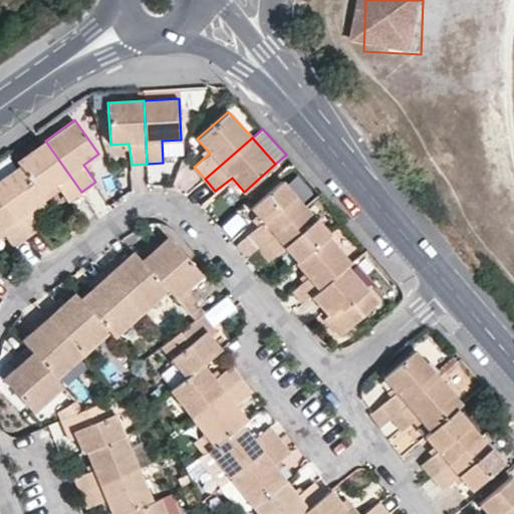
[(17,161),(19,165),(41,196),(56,184),(60,190),(68,202),(81,192),(45,141),(17,161)]
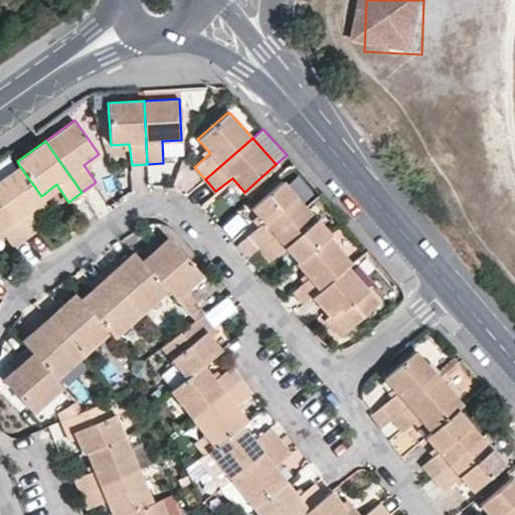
[(19,165),(0,178),(0,199),(26,238),(39,228),(33,219),(28,212),(44,200),(41,196),(19,165)]
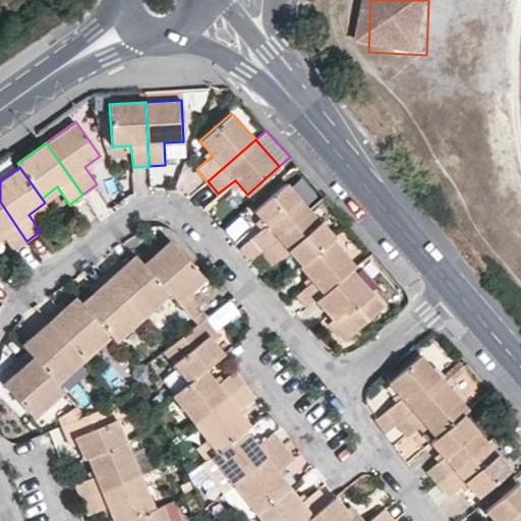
[(262,251),(310,209),(286,182),(253,211),(266,225),(250,239),(262,251)]
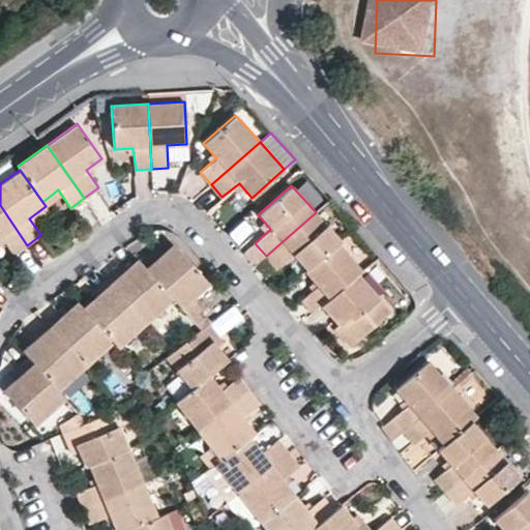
[(62,196),(58,189),(42,202),(46,206),(47,207),(62,196)]
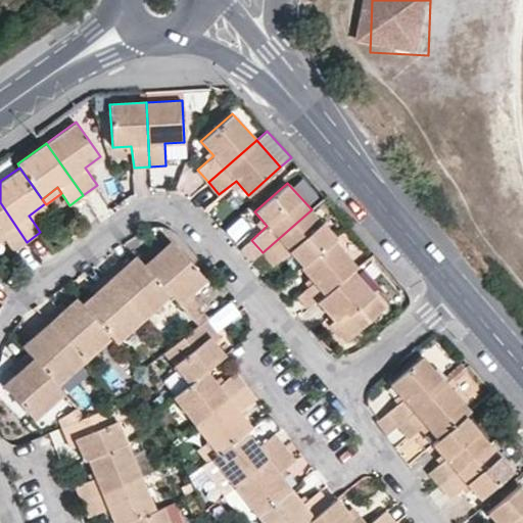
[(27,242),(0,202),(0,236),(2,235),(14,251),(27,242)]
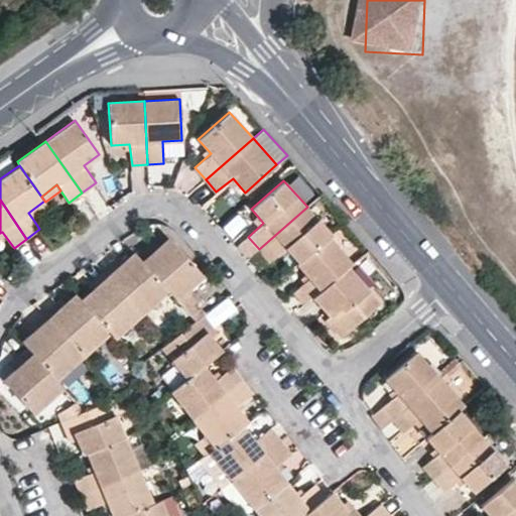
[(44,201),(28,213),(33,220),(50,208),(45,202),(44,201)]
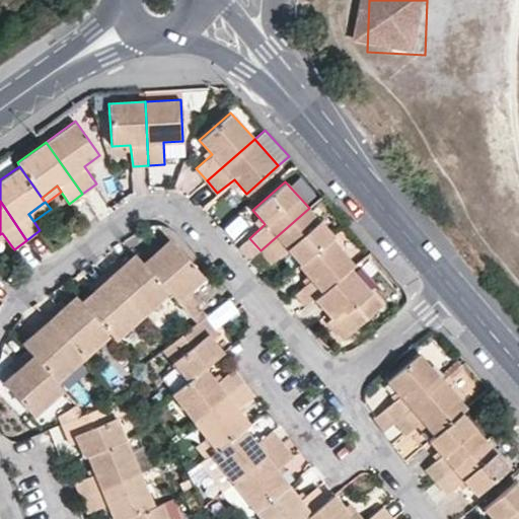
[(334,235),(309,208),(261,250),(272,263),(287,249),(299,264),(330,237),(334,235)]
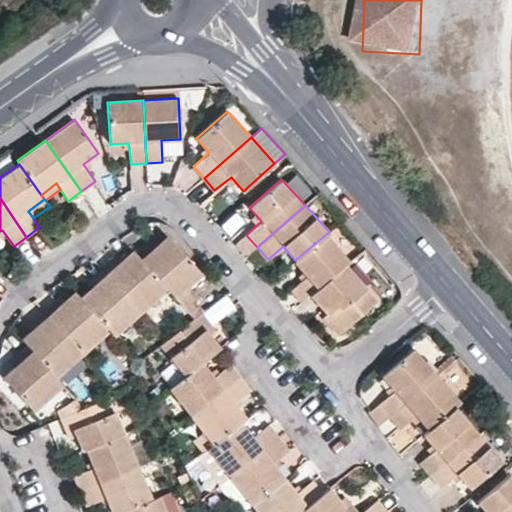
[(349,261),(326,234),(295,260),(308,275),(291,290),(302,302),(310,295),(346,265),(349,261)]
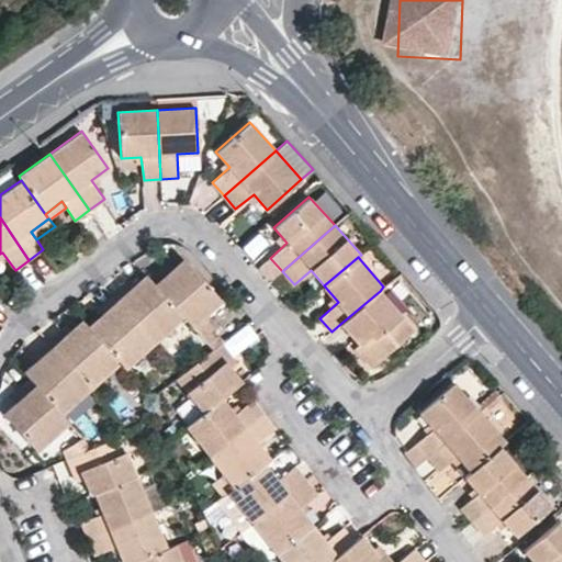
[(164,266),(150,278),(183,316),(192,326),(222,301),(183,259),(168,271),(164,266)]
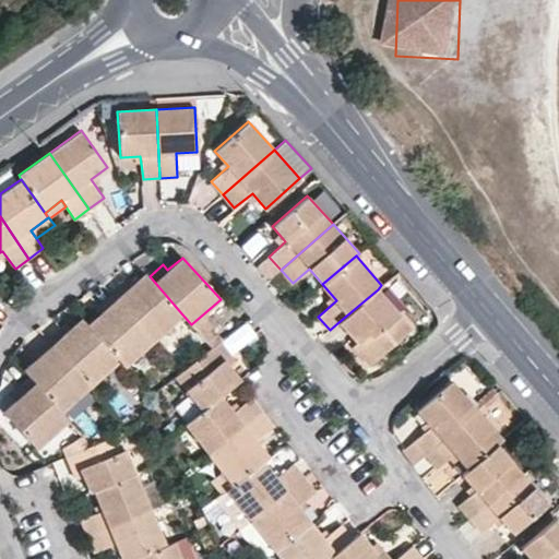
[(122,281),(110,293),(154,341),(182,314),(150,276),(145,273),(129,287),(122,281)]
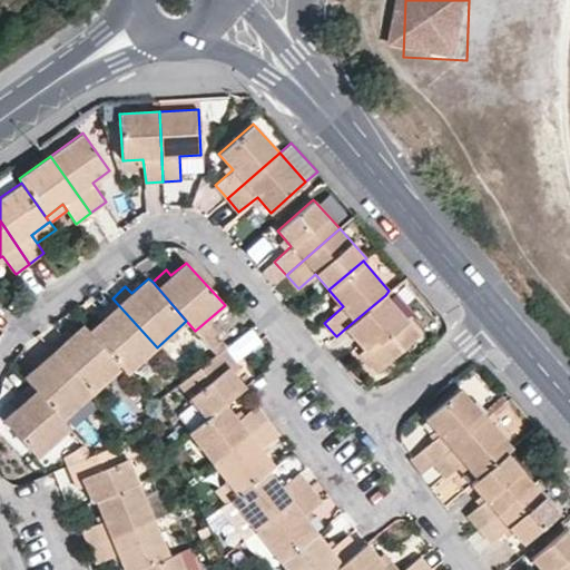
[(420,334),(385,295),(345,328),(364,350),(370,356),(373,353),(384,365),(420,334)]
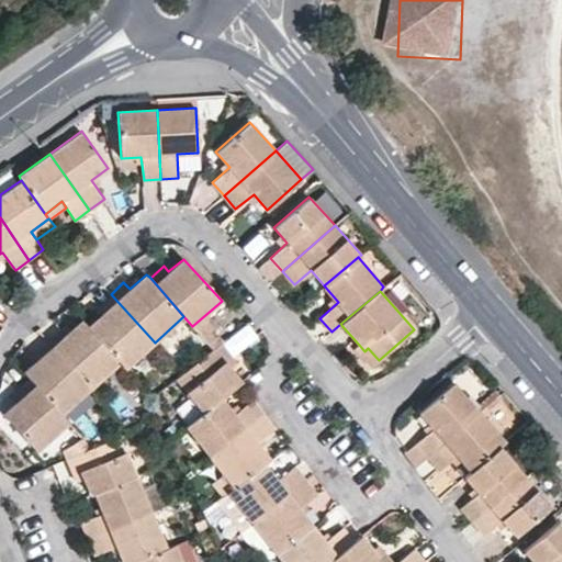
[(102,314),(88,326),(117,361),(125,369),(155,343),(111,294),(97,306),(102,314)]
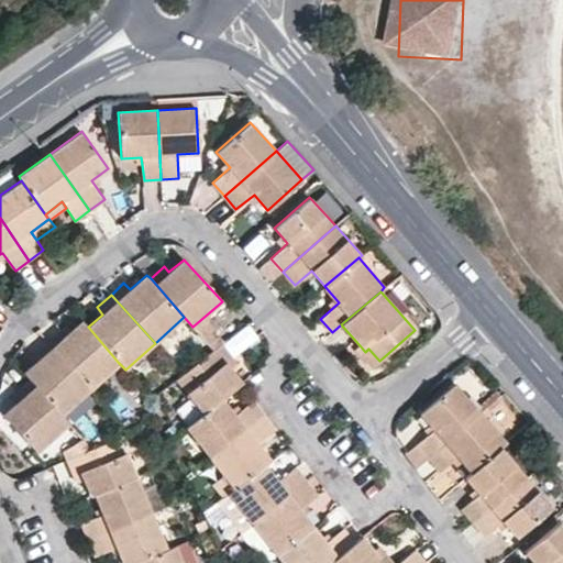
[(62,329),(48,341),(89,387),(118,362),(88,327),(83,321),(66,334),(62,329)]
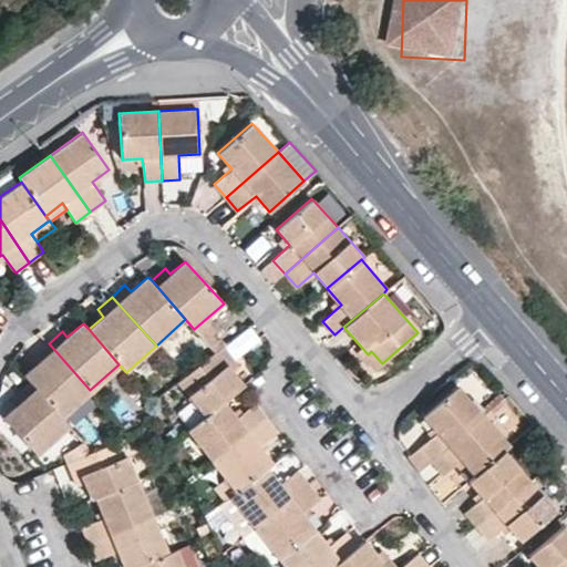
[(225,343),(214,329),(203,339),(215,352),(223,346),(225,343)]
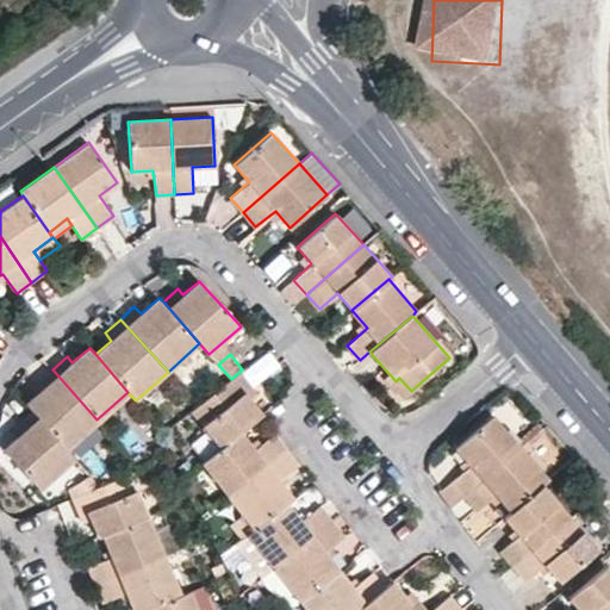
[(26,404),(32,411),(64,448),(80,434),(97,419),(53,369),(39,381),(44,387),(26,404)]
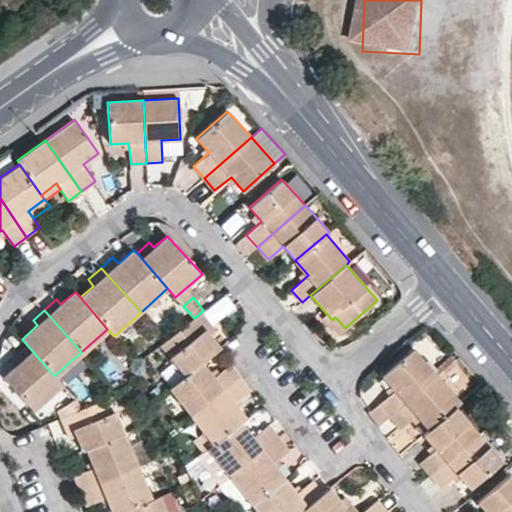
[(202,362),(220,347),(205,328),(210,323),(201,312),(194,318),(159,345),(183,376),(202,362)]
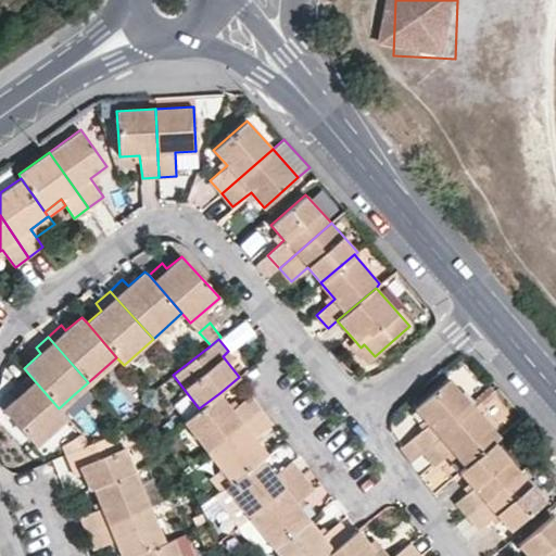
[(367,363),(375,356),(364,344),(361,348),(355,341),(351,345),(367,363)]
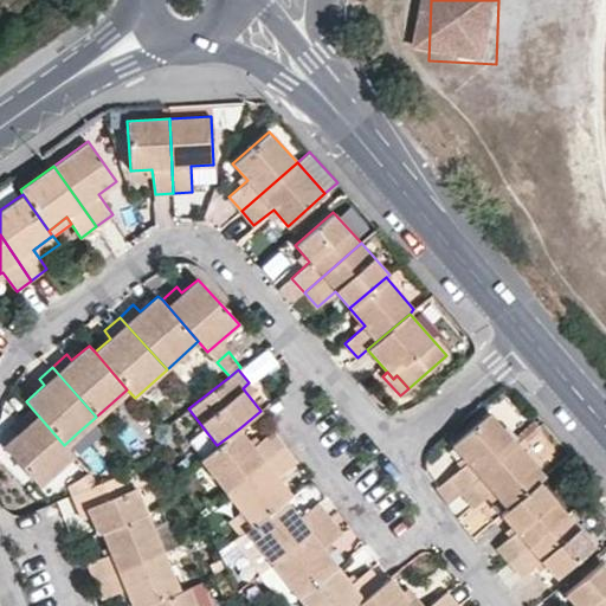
[(64,445),(32,408),(17,421),(24,429),(5,446),(39,485),(72,455),(64,445)]
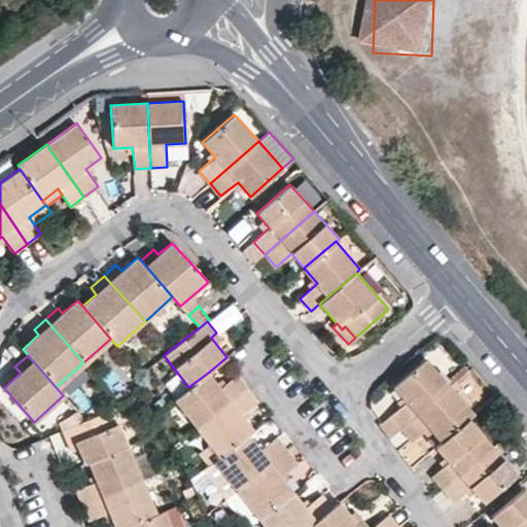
[(472,365),(466,358),(460,363),(462,366),(466,371),(468,370),(472,365)]
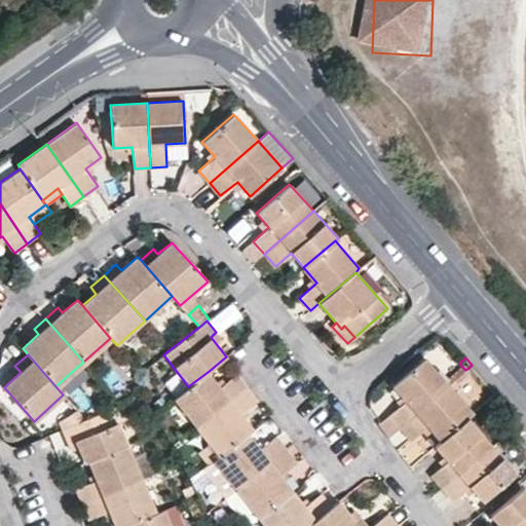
[(445,380),(424,359),(393,386),(406,400),(388,415),(379,424),(389,437),(400,427),(448,385),(445,380)]
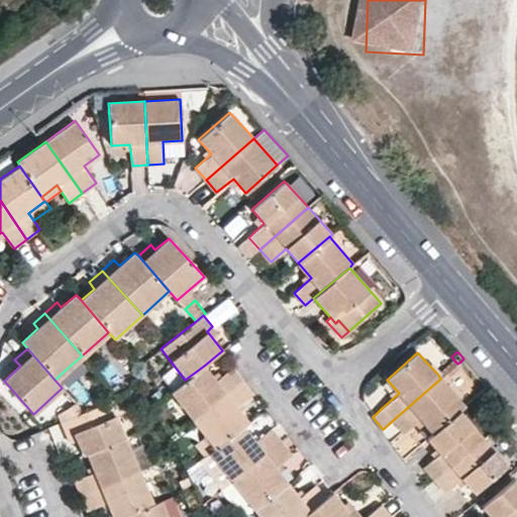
[(457,364),(453,359),(445,367),(437,374),(440,379),(447,373),(457,364)]
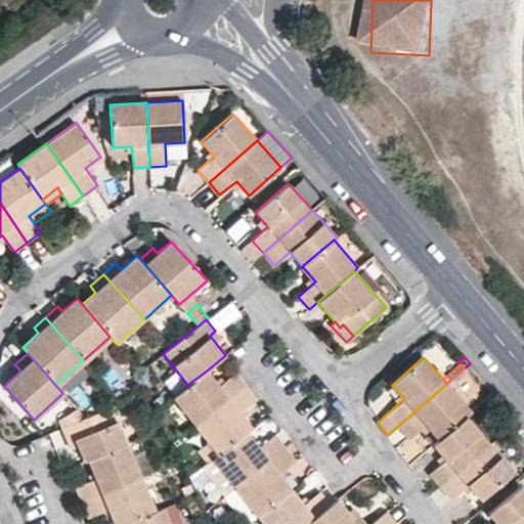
[(466,367),(464,368),(453,378),(456,381),(469,370),(466,367)]
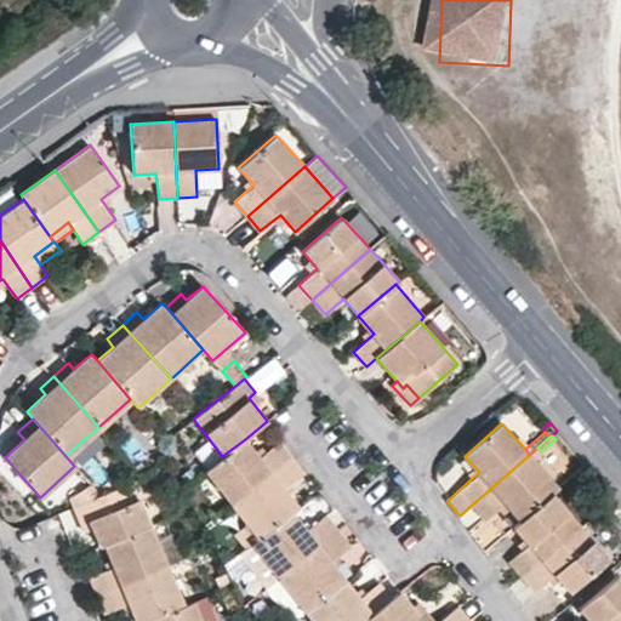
[(232,503),(294,455),(281,439),(260,456),(245,439),(222,456),(205,471),(232,503)]
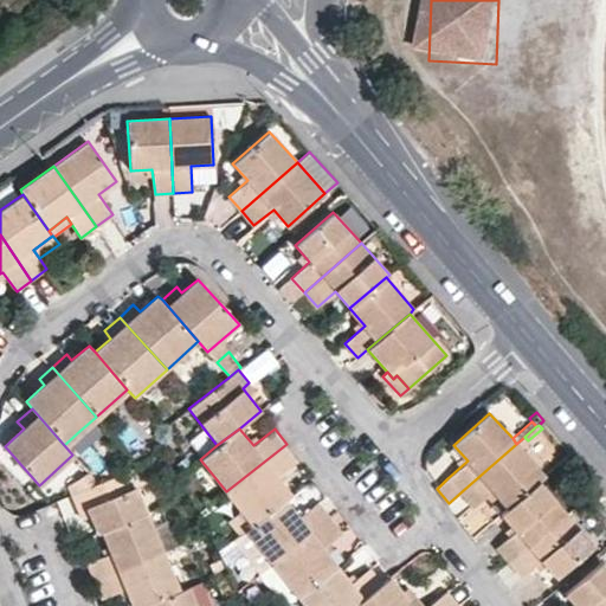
[(91,444),(79,431),(64,445),(72,455),(75,458),(91,444)]
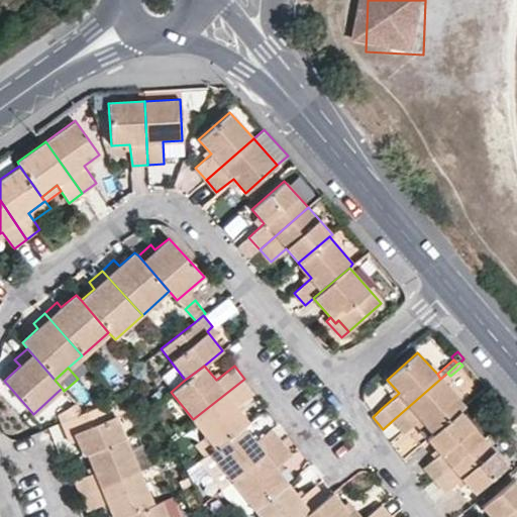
[(237,405),(253,392),(244,379),(193,419),(216,448),(243,427),(249,421),(237,405)]
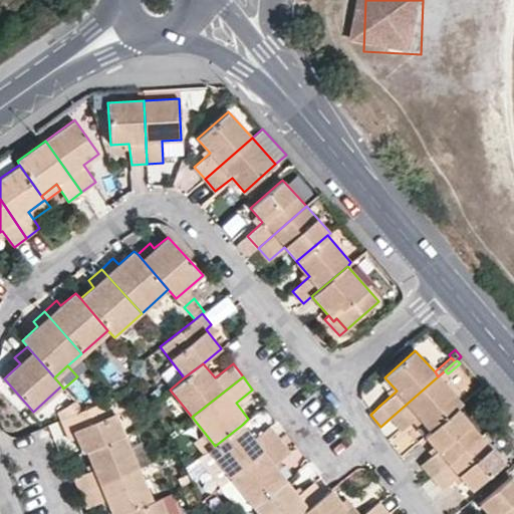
[(462,403),(438,376),(391,418),(401,431),(417,417),(431,432),(457,408),(462,403)]
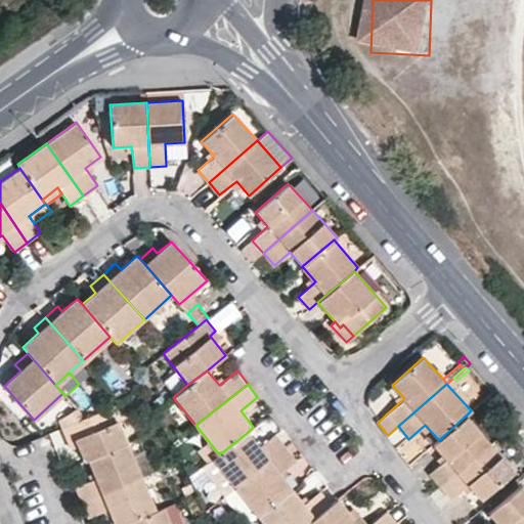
[(89,460),(127,443),(112,406),(84,419),(62,428),(69,442),(77,439),(86,461),(89,460)]
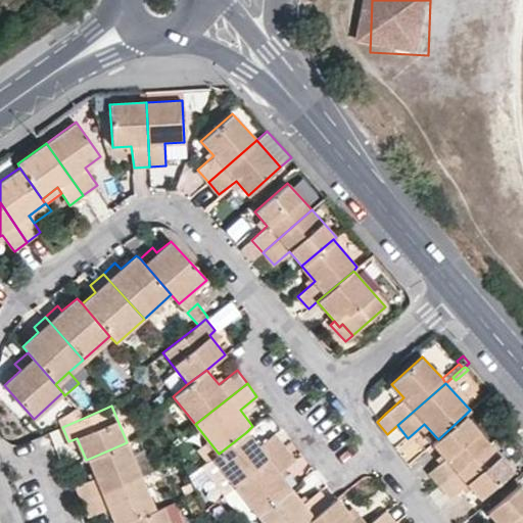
[(76,409),(59,419),(62,427),(84,418),(76,409)]
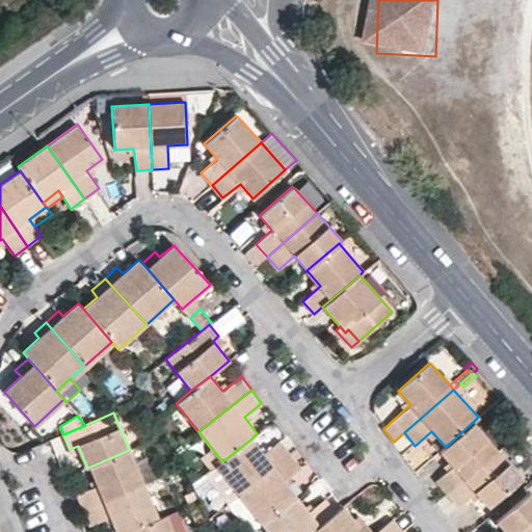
[(497,450),(473,422),(446,447),(440,452),(451,466),(435,480),(447,494),(497,450)]
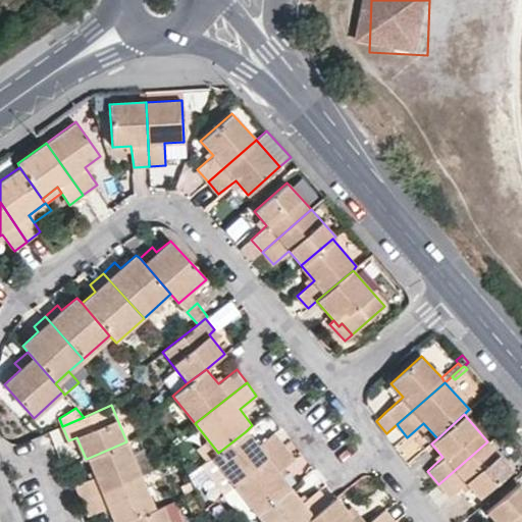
[(62,426),(59,418),(49,425),(51,431),(62,426)]
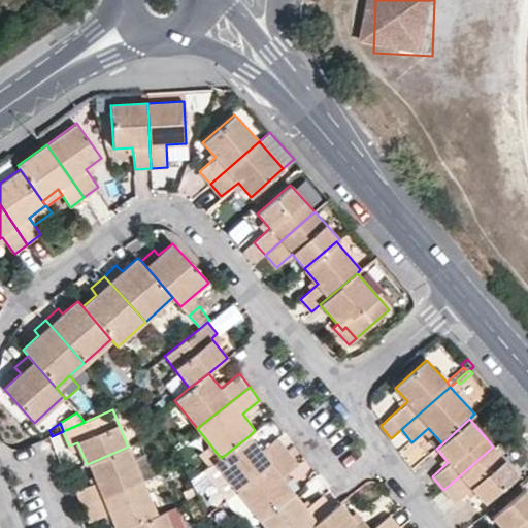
[(167,437),(173,448),(180,441),(175,432),(167,436),(167,437)]
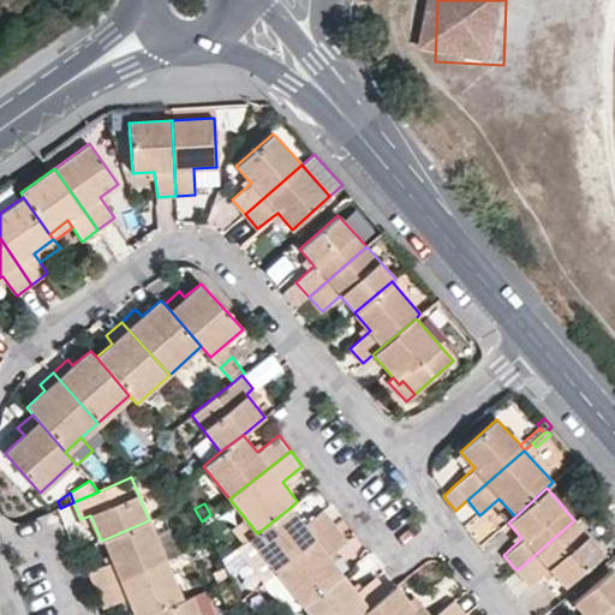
[(303,524),(290,508),(257,533),(251,538),(276,572),(335,525),(322,509),(303,524)]
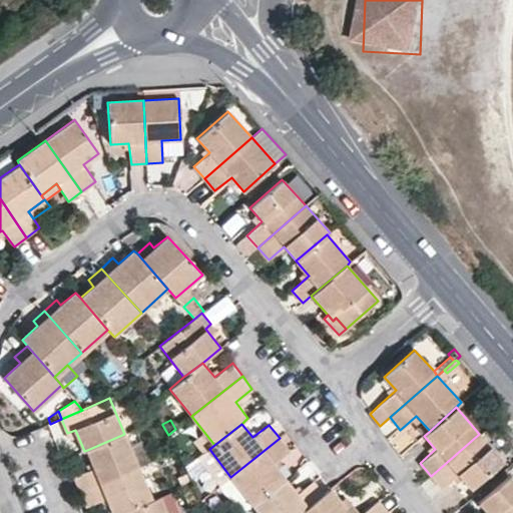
[(203,432),(192,441),(201,455),(209,449),(214,445),(203,432)]
